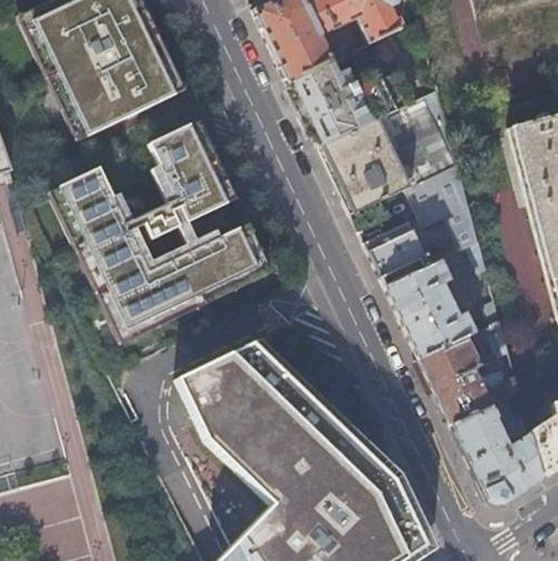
[(131,0),(176,94),(186,88),(156,27),(143,0),(48,0),(18,14),(78,141),(88,136),(33,20),(74,0),(131,0)]
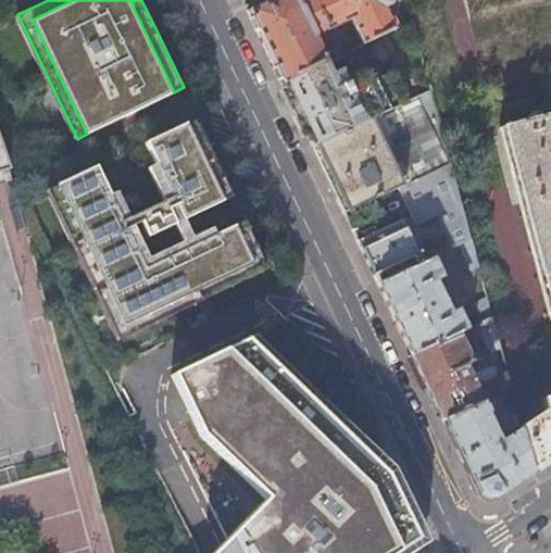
[(174,92),(129,0),(73,0),(33,20),(87,134),(174,92)]
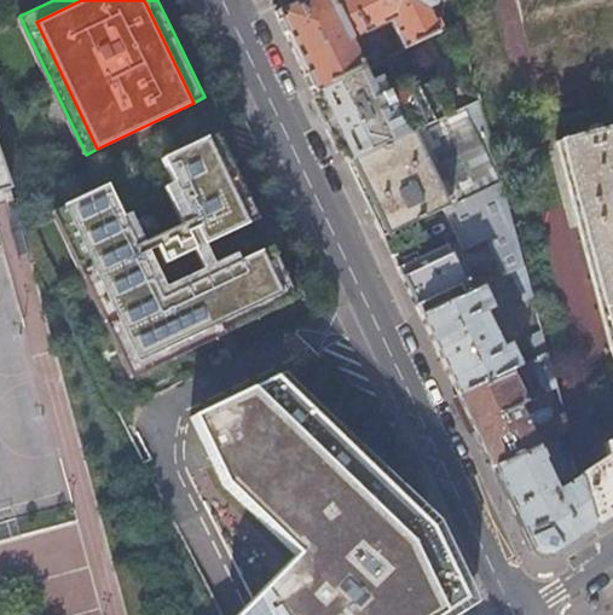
[(296,0),(279,9),(299,50),(317,88),(386,56),(381,46),(359,57),(352,39),(394,18),(408,46),(426,38),(445,28),(432,4),(437,1),(437,0),(296,0)]
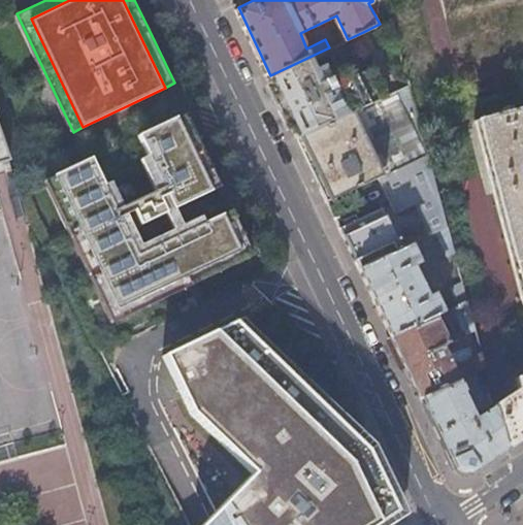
[(390,19),(394,17),(389,0),(382,0),(380,1),(390,19)]
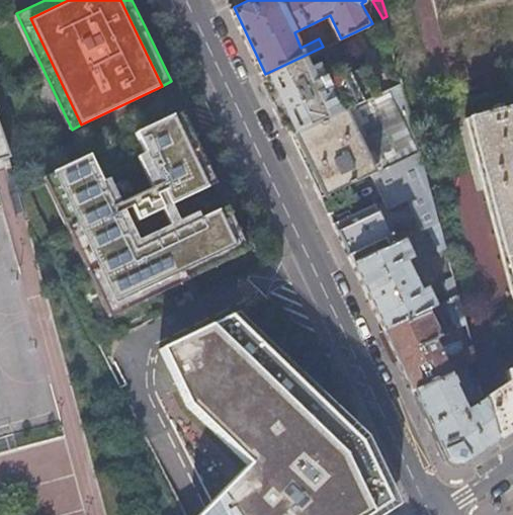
[(341,38),(323,47),(265,74),(289,124),(294,135),(383,90),(356,31),(341,38)]
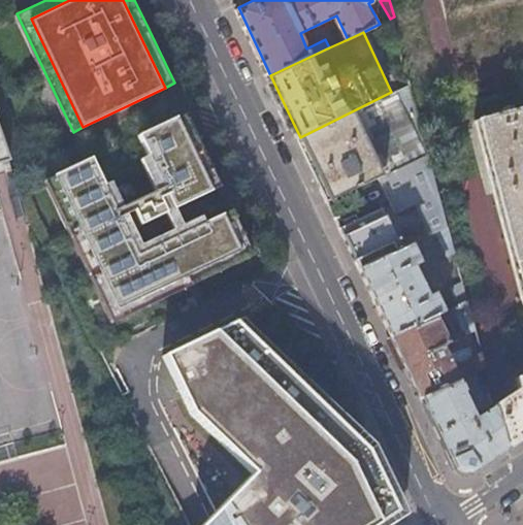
[(391,92),(300,137),(325,190),(330,199),(381,175),(386,173),(430,152),(429,149),(400,88),(391,92)]
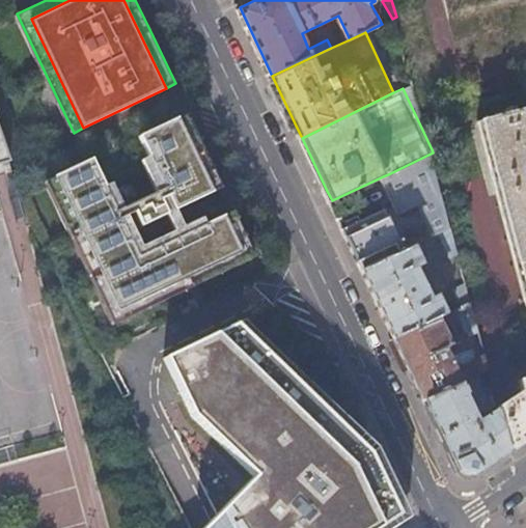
[(525,106),(481,118),(525,293),(525,373),(519,377),(522,389),(500,404),(514,448),(525,440),(525,106)]
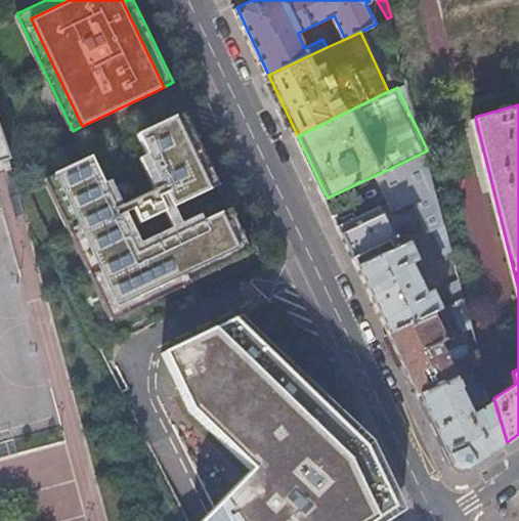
[(186,110),(177,115),(212,187),(221,183),(186,110)]
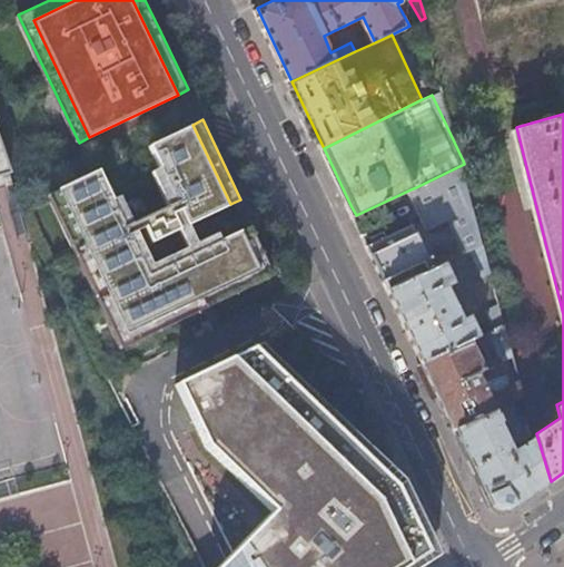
[(230,204),(193,125),(151,144),(164,168),(190,224),(230,204)]
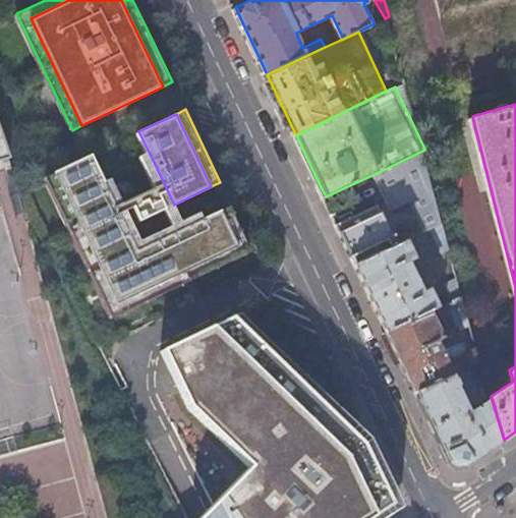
[(0,517),(0,159),(11,156),(0,123),(0,517)]
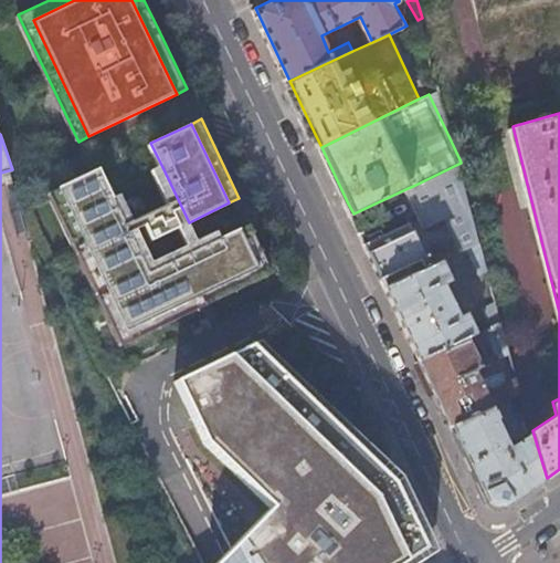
[(461,163),(413,186),(408,188),(425,223),(447,214),(454,229),(476,219),(461,163)]
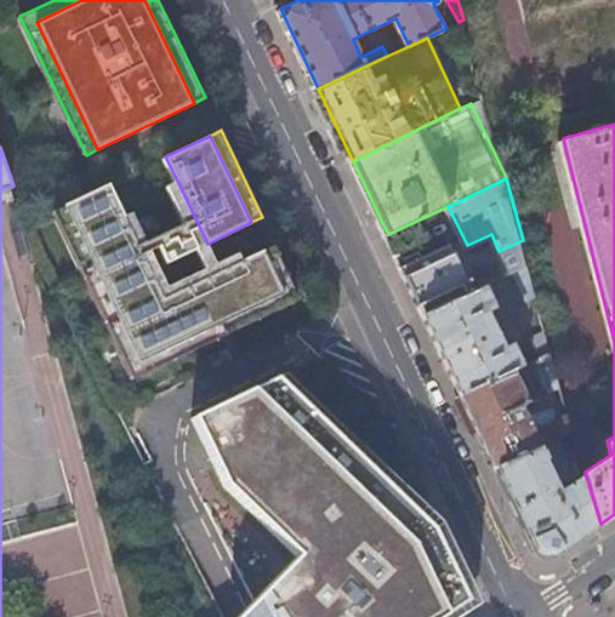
[(129,218),(110,183),(66,205),(141,361),(285,292),(265,250),(243,260),(168,296),(129,218)]
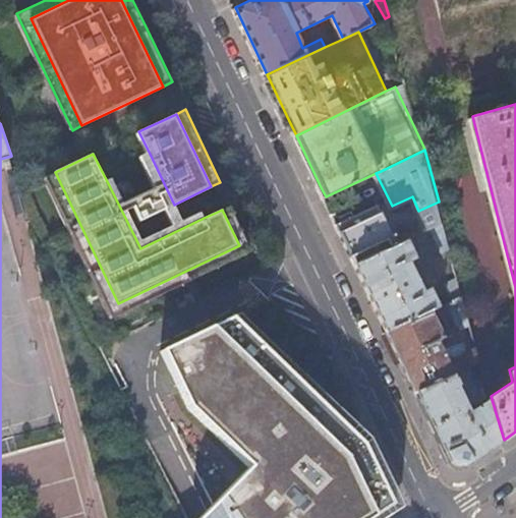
[(113,181),(108,183),(140,248),(204,218),(201,212),(182,221),(174,205),(150,154),(142,157),(158,187),(161,193),(167,208),(175,224),(142,239),(127,210),(124,204),(113,181)]
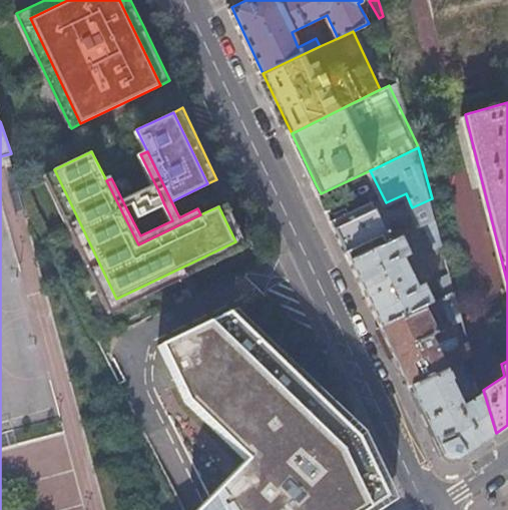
[(116,299),(54,169),(45,173),(111,313),(249,246),(227,201),(218,206),(235,241),(116,299)]
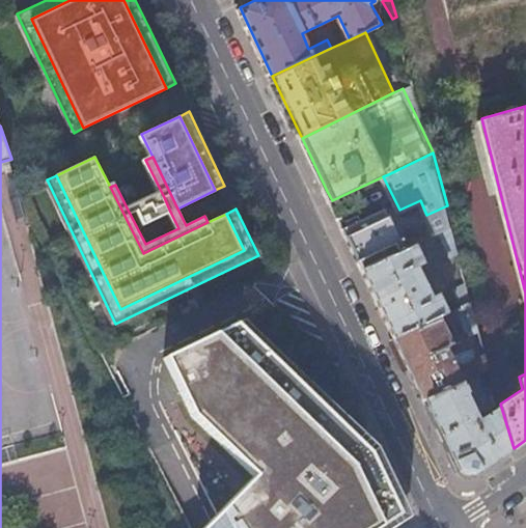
[(161,191),(127,207),(130,214),(138,210),(164,197),(161,191)]
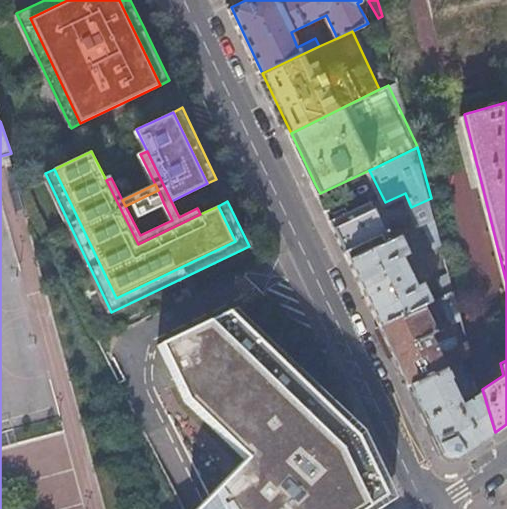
[(158,190),(133,202),(139,216),(164,204),(158,190)]
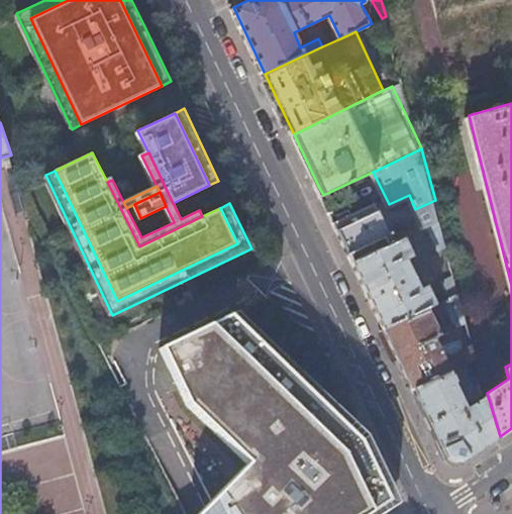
[(376,200),(334,219),(354,261),(396,241),(376,200)]
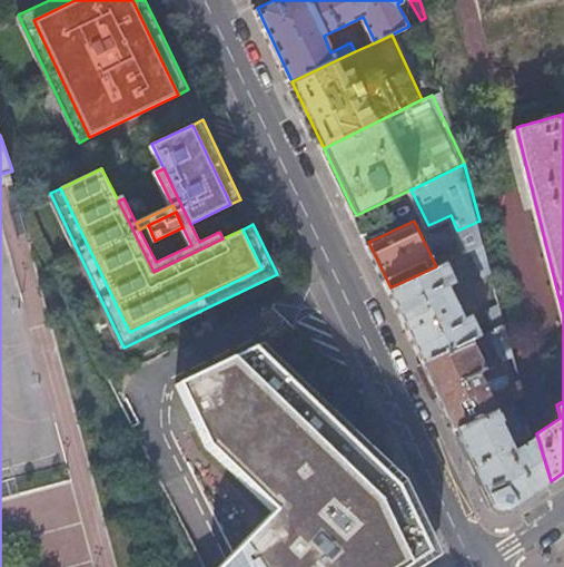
[(493,270),(485,242),(473,247),(485,274),(493,270)]
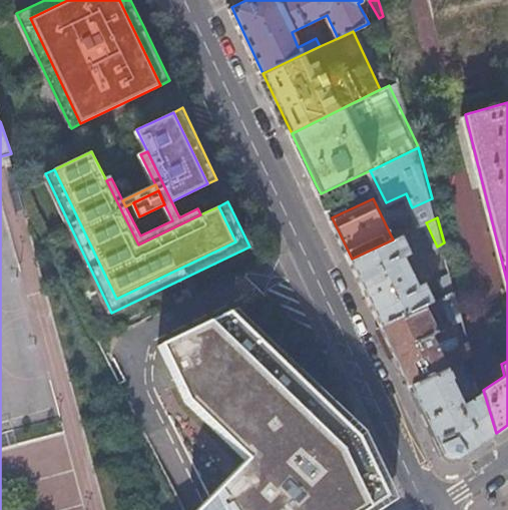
[(400,235),(393,239),(352,259),(367,292),(383,325),(431,302),(423,286),(418,288),(402,255),(407,251),(400,235)]
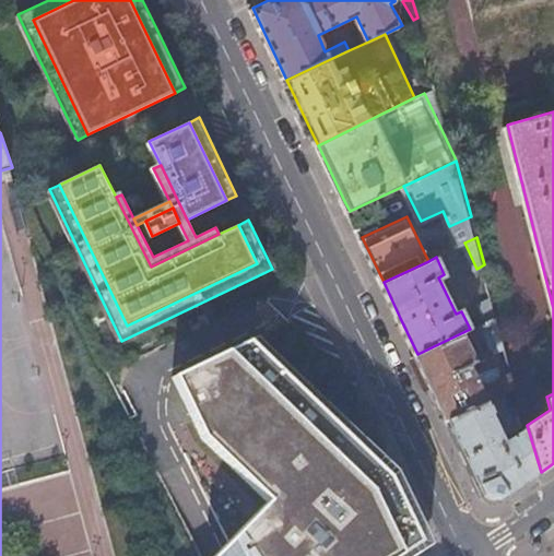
[(470,329),(417,354),(448,418),(488,400),(517,387),(509,359),(480,368),(475,367),(473,363),(506,346),(497,315),(470,329)]
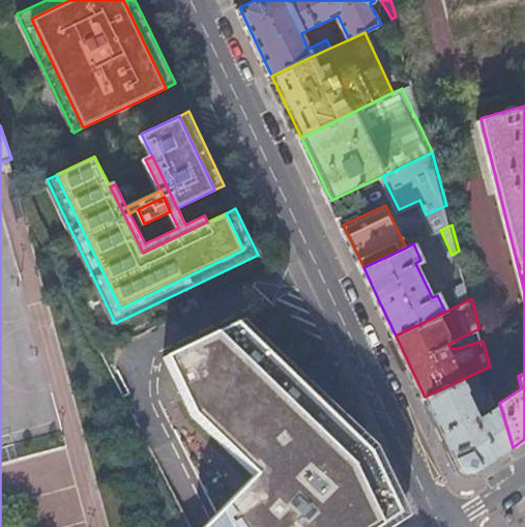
[(392,526),(412,515),(403,494),(378,443),(246,317),(167,355),(195,413),(257,473),(204,526),(392,526)]
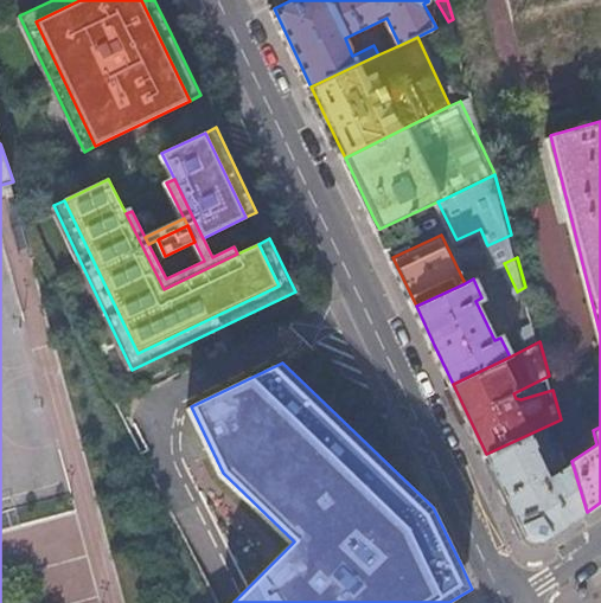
[(530,434),(486,454),(503,487),(525,534),(532,537),(544,540),(587,512),(571,461),(550,475),(530,434)]
